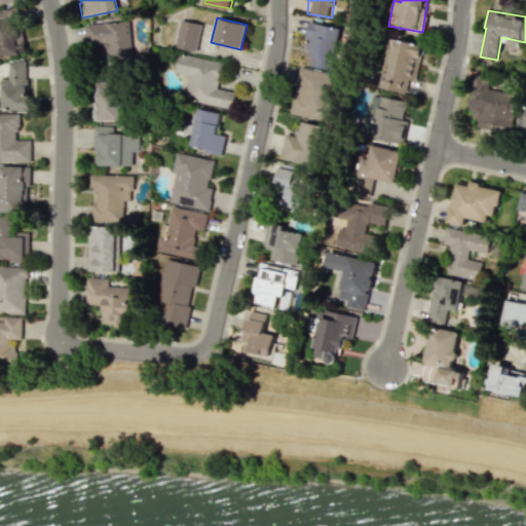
[(174,47),(195,51),(201,24),(180,20),(174,47)]
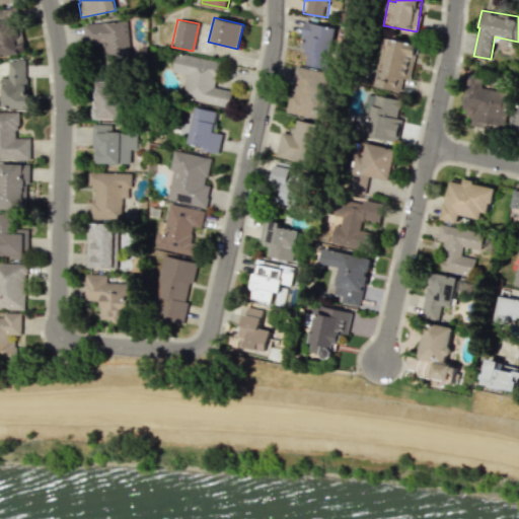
[(123,119),(120,69),(130,69),(128,21),(84,23),(85,46),(100,45),(101,68),(104,68),(104,80),(93,81),(95,120),(123,119)]
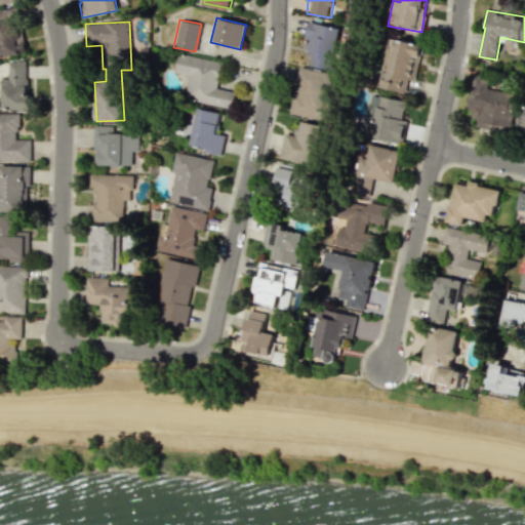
[(309,66),(332,70),(340,28),(309,22),(303,51),(311,53),(309,66)]
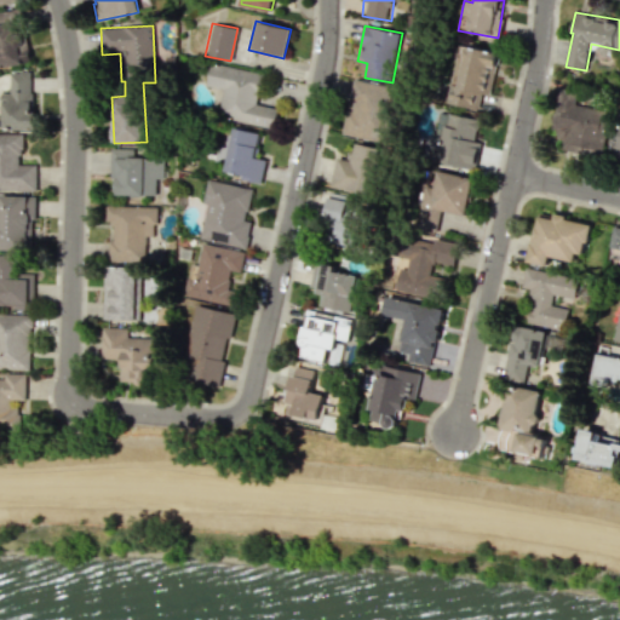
[(489,95),(499,53),(461,45),(457,63),(459,64),(451,103),(478,109),(482,93),(489,95)]
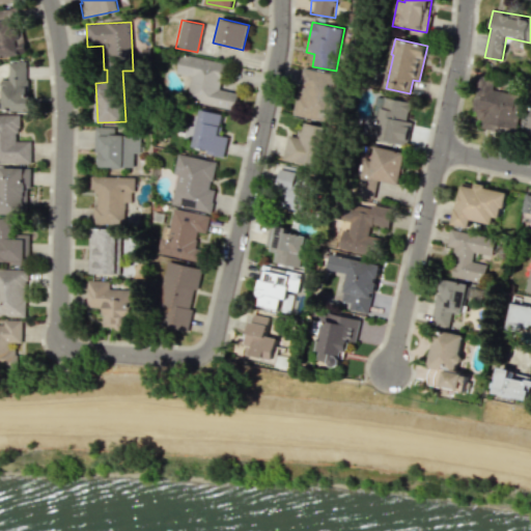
[(225,62),(180,54),(176,74),(191,77),(187,100),(234,109),(238,92),(220,89),(225,62)]
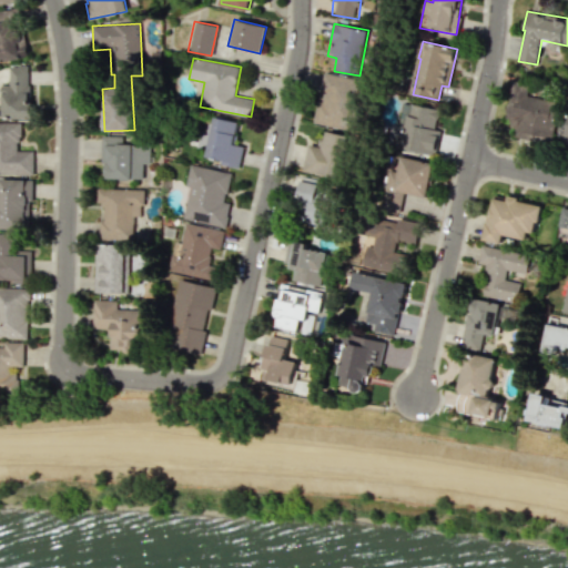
[(1,85),(1,118),(30,118),(29,66),(8,66),(9,84),(1,85)]
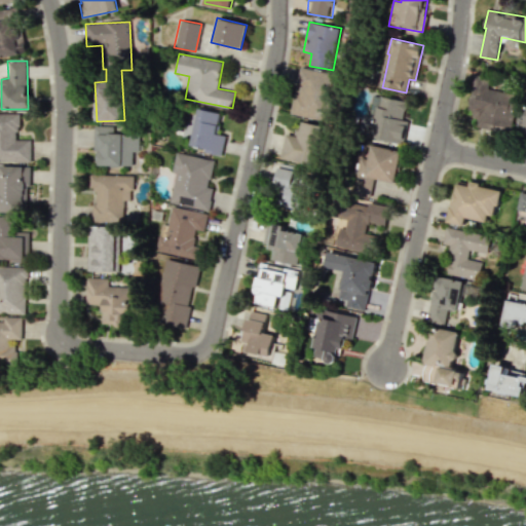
[(290,114),(328,122),(337,75),(299,67),(290,114)]
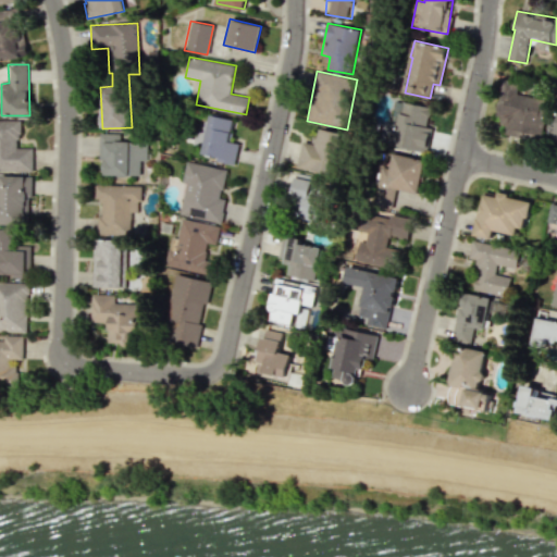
[(498,135),(542,137),(543,94),(500,93),(498,135)]
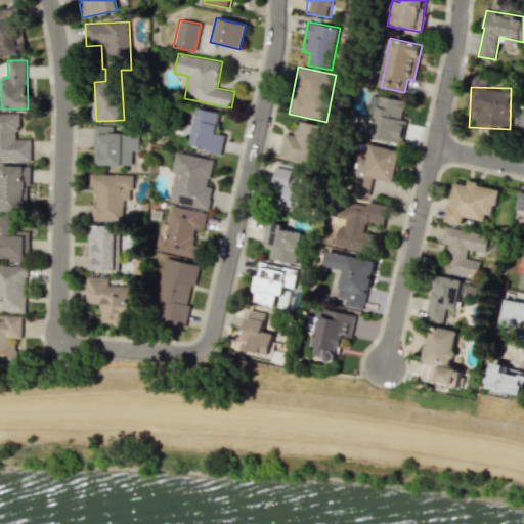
[(368,137),(401,143),(406,119),(401,118),(405,100),(372,94),(368,114),(374,115),(368,137)]
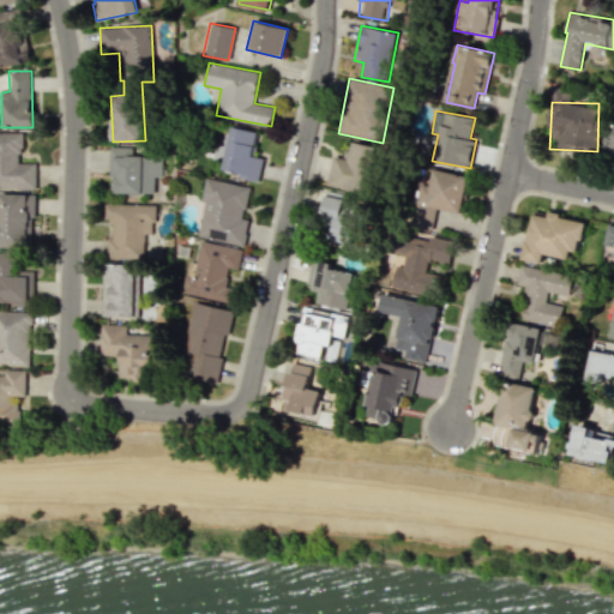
[(222,173),(259,179),(263,157),(252,156),(256,131),(229,126),(222,173)]
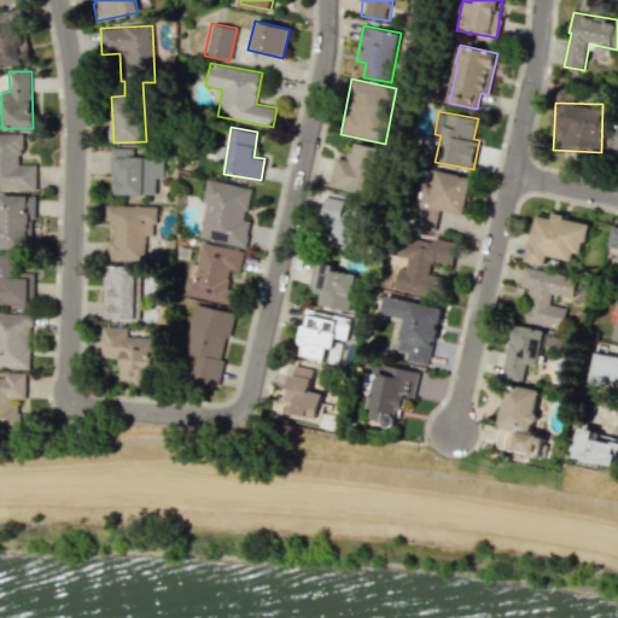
[(21,134),(0,134),(0,190),(35,190),(35,164),(21,164),(21,134)]
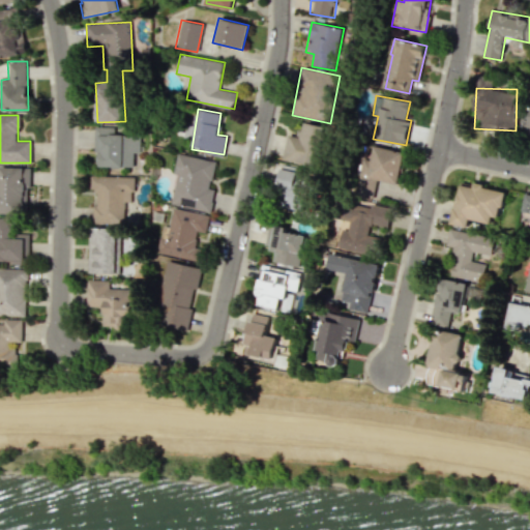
[(284,160),(321,165),(325,125),(304,123),(303,133),(287,131),(284,160)]
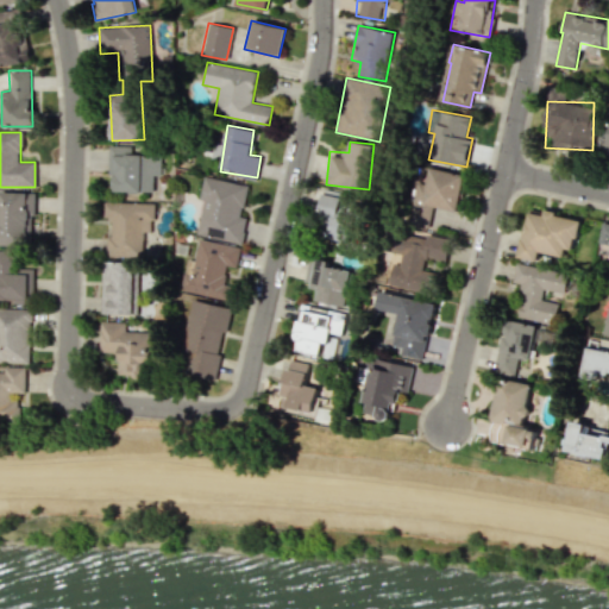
[(161,176),(161,156),(132,155),(132,146),(111,146),(111,192),(152,192),(154,176),(161,176)]
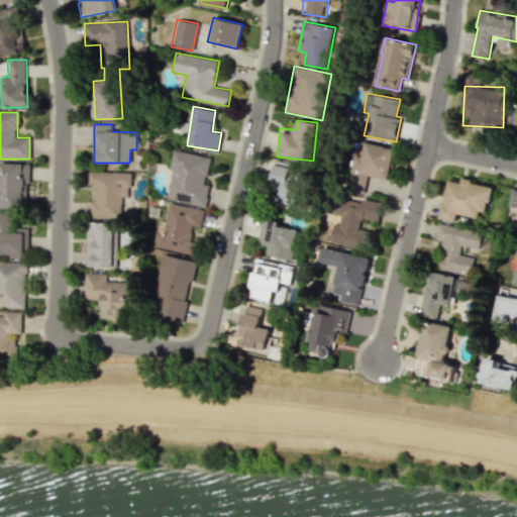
[(389,180),(394,147),(365,143),(362,157),(352,156),(346,190),(364,193),(367,176),(389,180)]
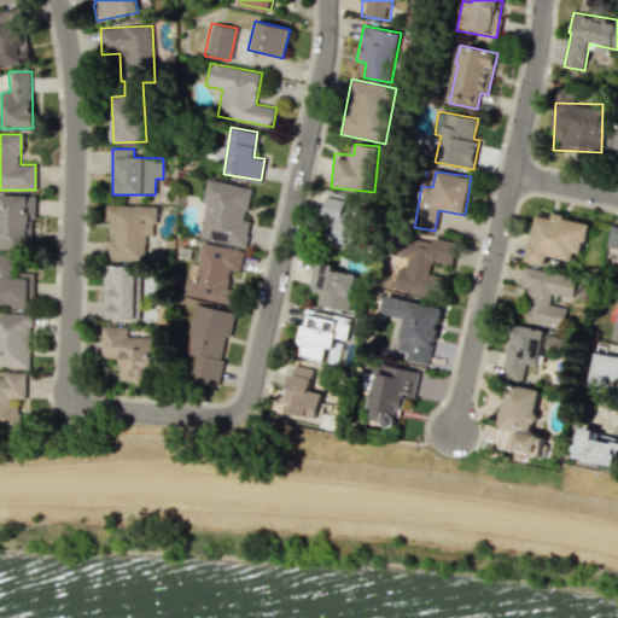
[(251,188),(207,179),(202,203),(207,203),(199,237),(245,246),(251,219),(245,217),(251,188)]
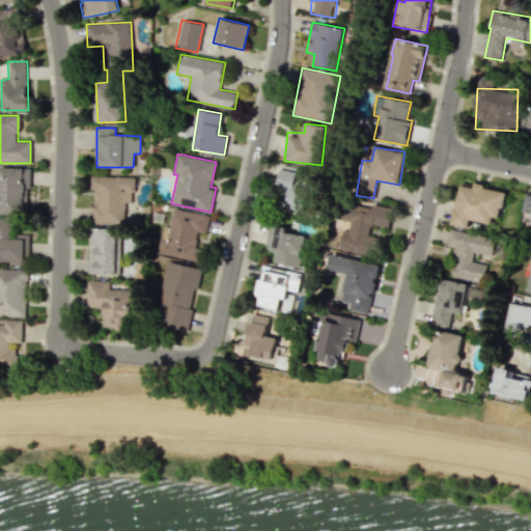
[(28,168),(0,167),(0,212),(28,213),(28,168)]
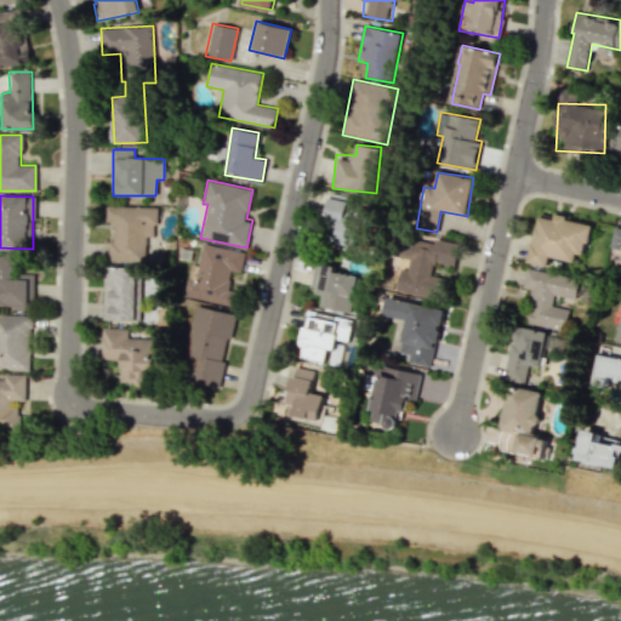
[(366,204),(330,195),(320,239),(357,248),(366,204)]
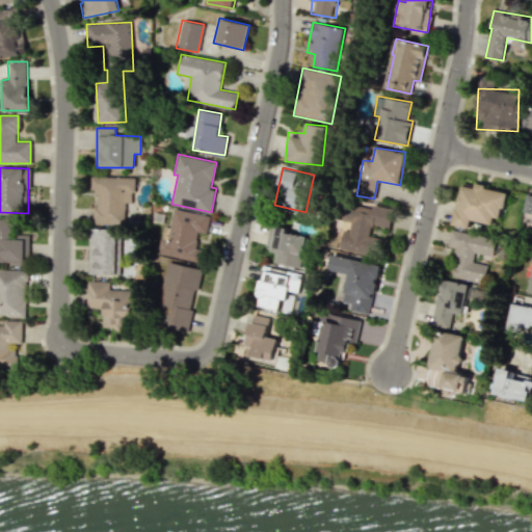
[(125,202),(133,203),(134,177),(90,176),(90,191),(95,191),(94,223),(124,224),(125,202)]
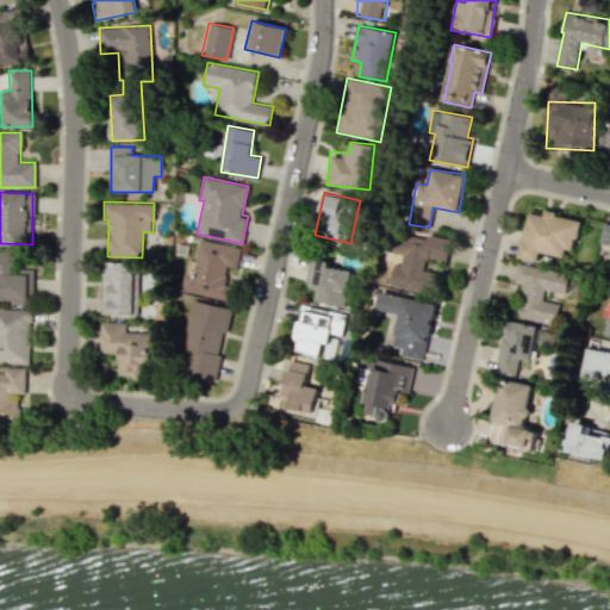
[(520,257),(539,261),(541,253),(565,257),(567,248),(576,250),(582,219),(546,212),(545,213),(529,210),(520,257)]
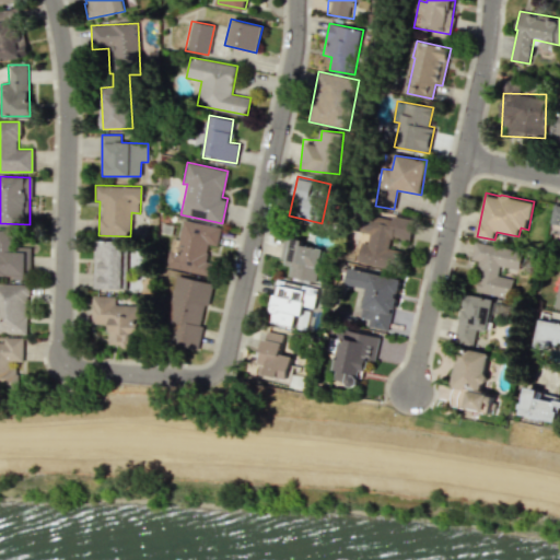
[(559,205),(556,205),(550,229),(559,231),(559,205)]
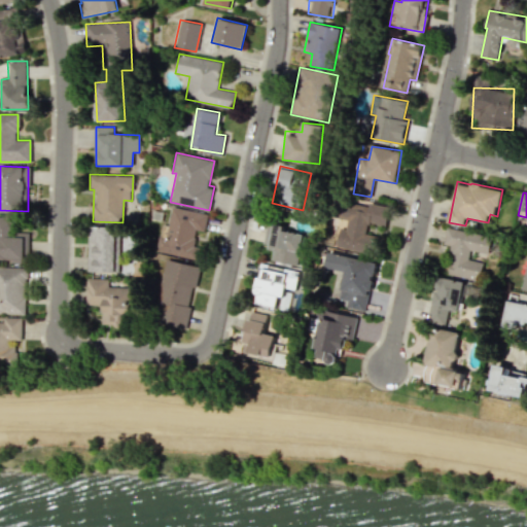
[(338,247),(372,254),(376,235),(366,234),(369,223),(385,226),(389,208),(343,199),(340,219),(343,219),(338,247)]
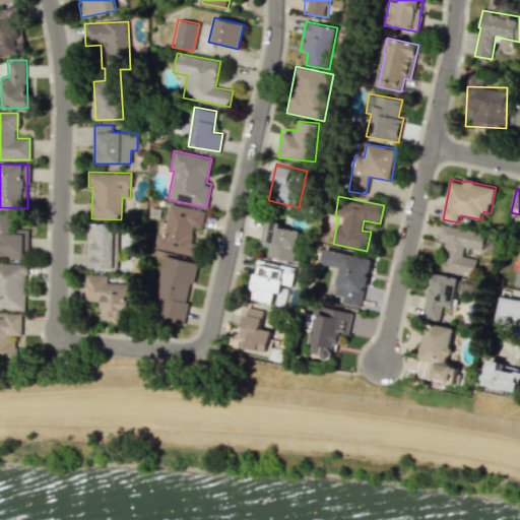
[(153,249),(195,256),(197,244),(191,243),(193,226),(201,229),(204,210),(169,205),(166,222),(158,221),(153,249)]
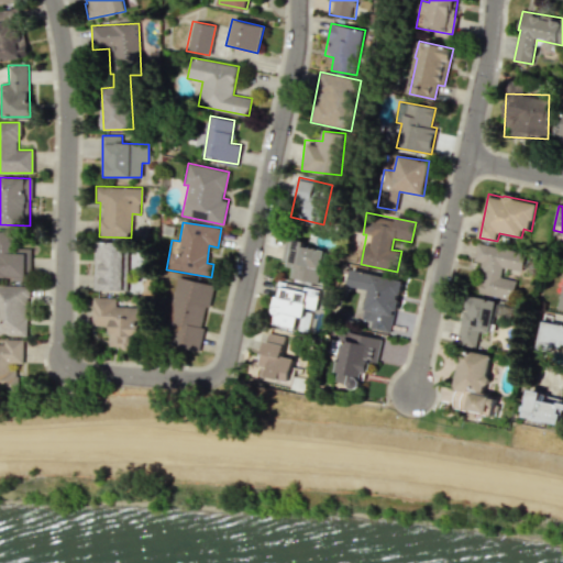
[(31,249),(15,247),(15,232),(0,232),(0,276),(30,277),(31,249)]
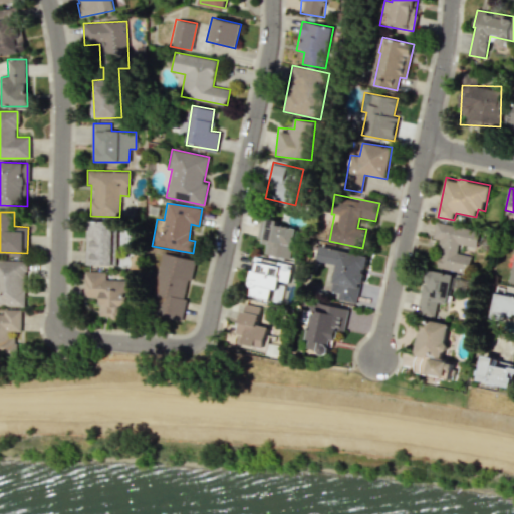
[(296,229),(277,224),(278,220),(266,218),(260,243),(265,244),(263,253),(289,259),(296,229)]
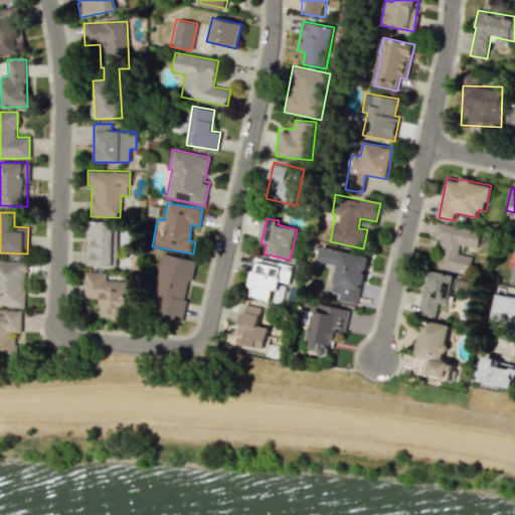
[(472,255),(458,253),(460,245),(478,248),(481,231),(436,222),(433,238),(442,240),(436,268),(469,274),(472,255)]
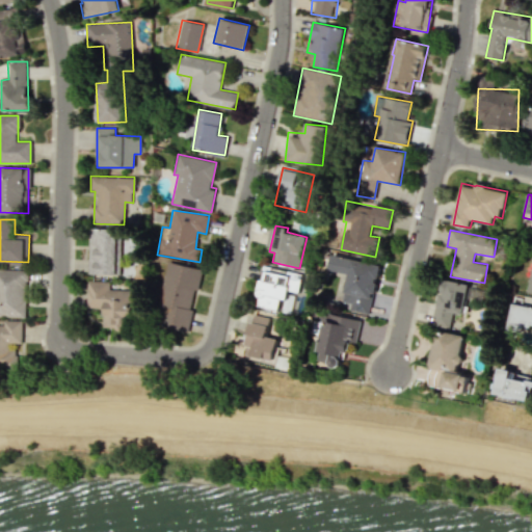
[(120,274),(120,254),(131,254),(131,232),(89,232),(88,273),(120,274)]
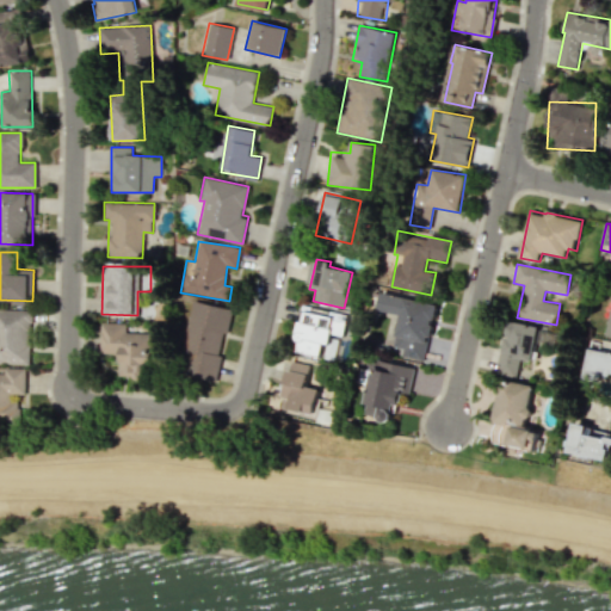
[(425,362),(436,303),(381,292),(377,310),(399,314),(393,346),(402,349),(401,357),(425,362)]
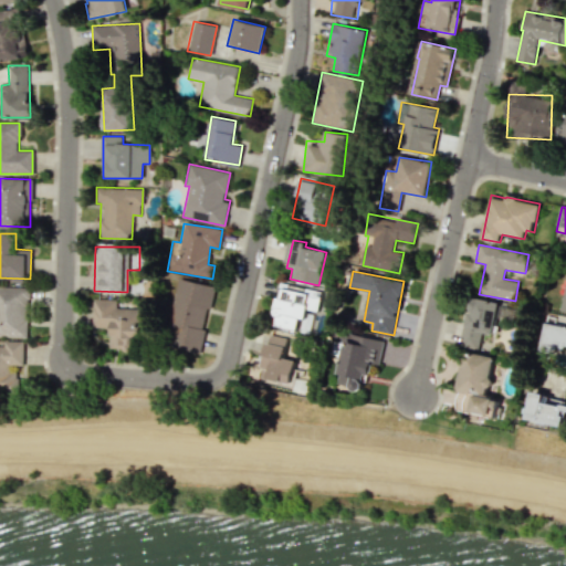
[(200,353),(213,285),(178,279),(168,324),(173,325),(168,347),(200,353)]
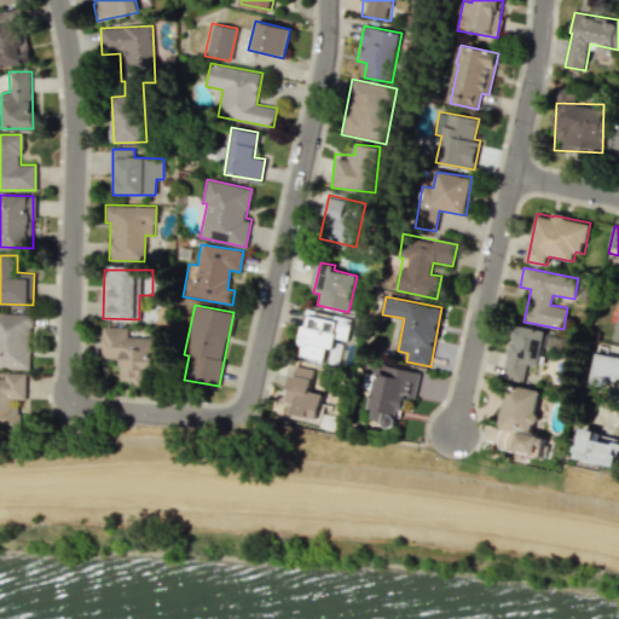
[(351,318),(306,308),(296,356),(322,362),(324,348),(333,350),(335,337),(346,340),(351,318)]
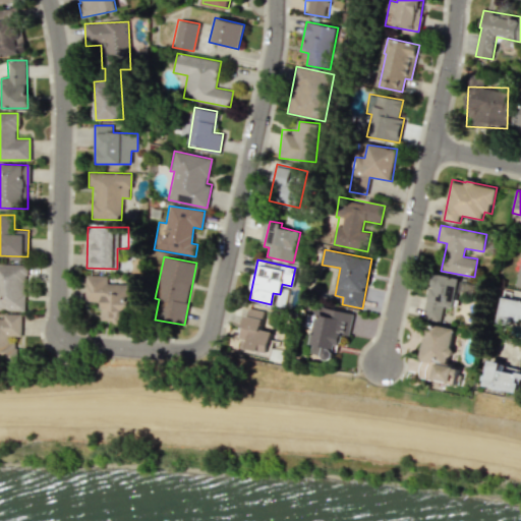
[(0,309),(23,310),(25,265),(0,264),(0,309)]
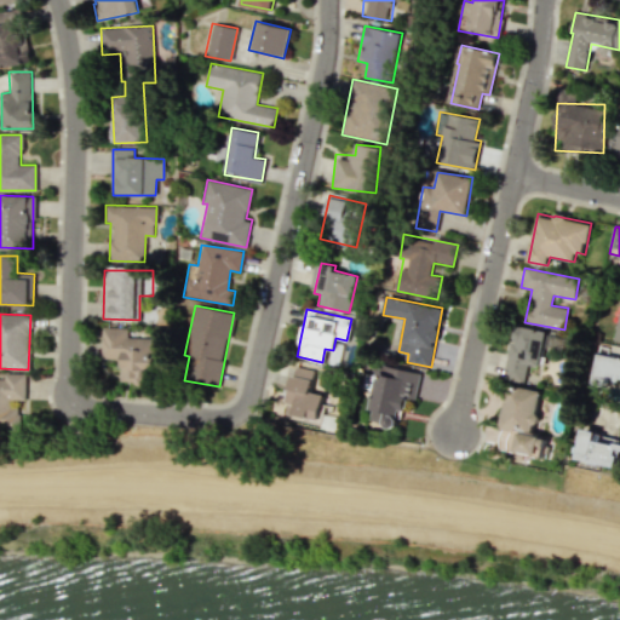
[(504,379),(523,383),(527,363),(540,366),(546,332),(514,326),(504,379)]
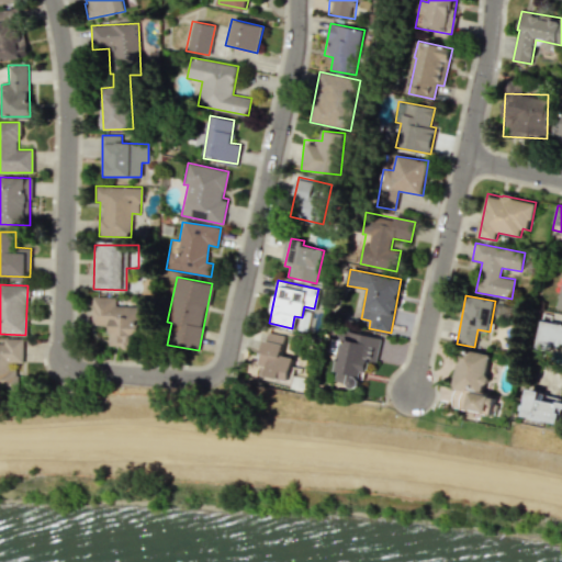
[(92,325),(110,325),(110,344),(141,344),(141,306),(115,305),(115,299),(92,299),(92,325)]
